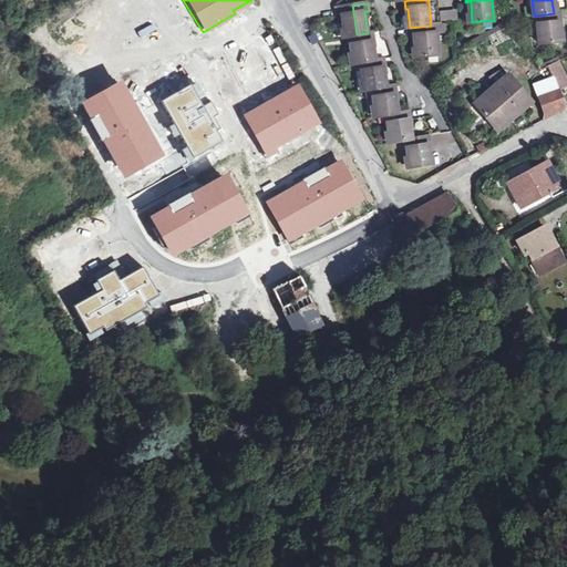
[(357,34),(352,4),(336,7),(338,16),(342,16),(343,23),(344,35),(349,35),(357,34)]
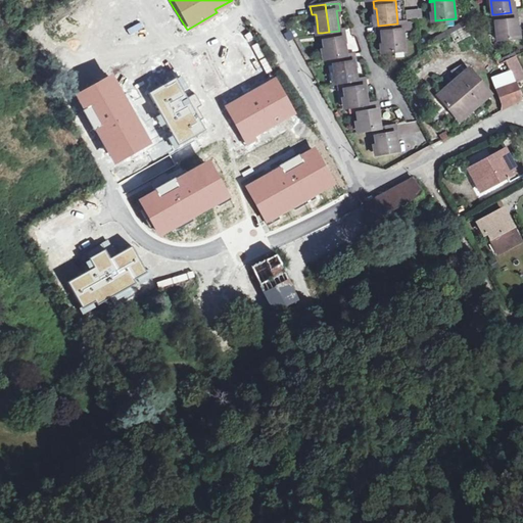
[(406,20),(422,18),(421,9),(406,10),(406,20)]
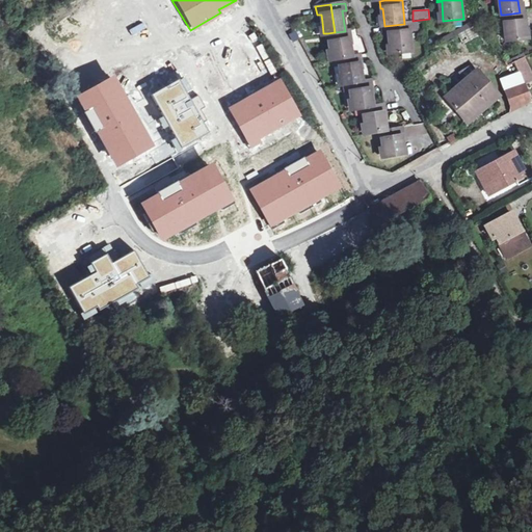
[(527,12),(520,12),(504,15),(506,41),(526,38),(525,23),(527,24),(527,12)]
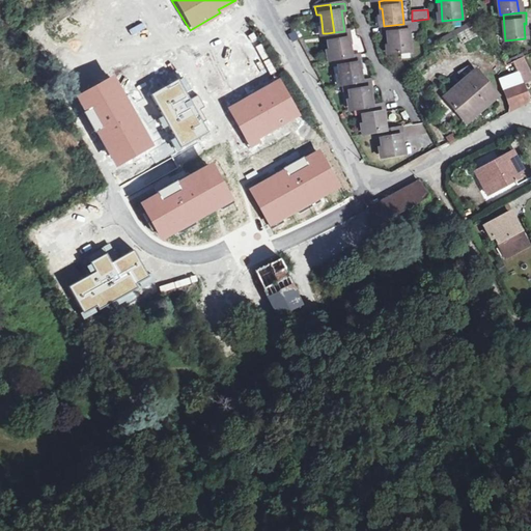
[(474,24),(471,20),(443,34),(446,39),(474,24)]
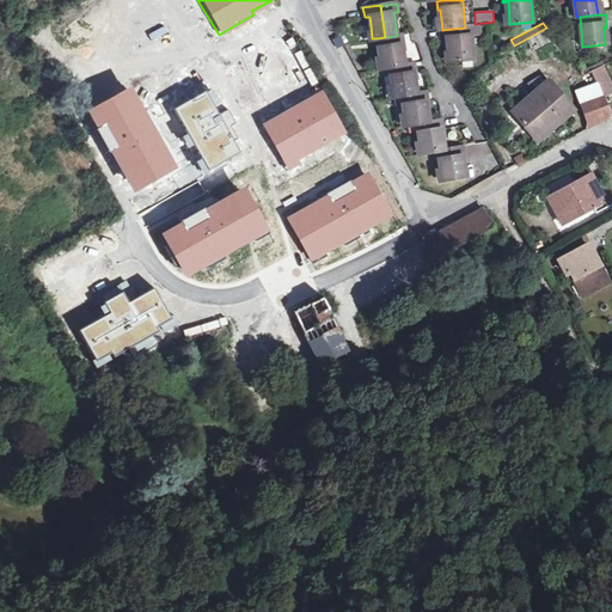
[(363,41),(372,38),(371,25),(361,26),(363,41)]
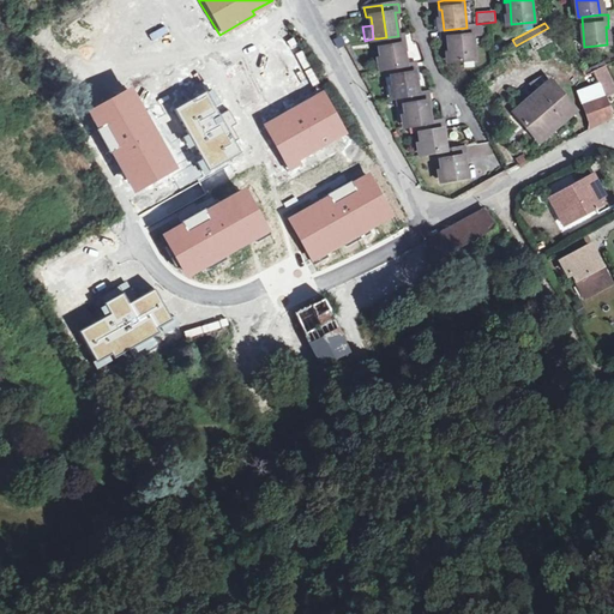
[(479,26),(467,28),(444,30),(445,41),(450,40),(452,61),(476,58),(474,37),(480,36),(479,26)]
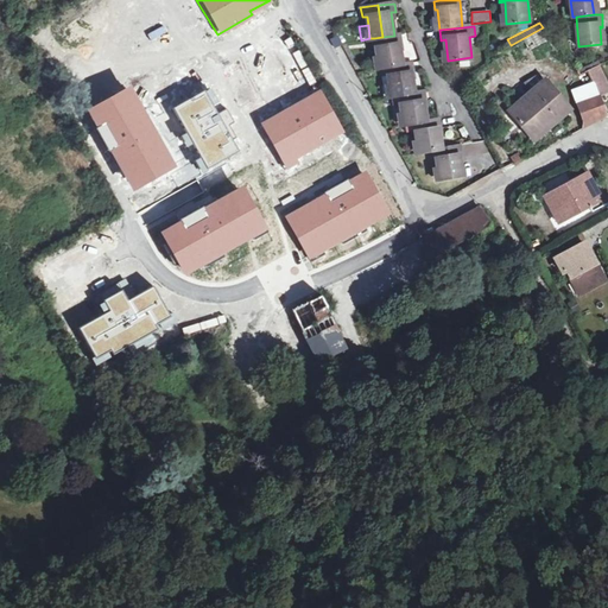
[(335,35),(328,39),(334,49),(340,44),(335,35)]
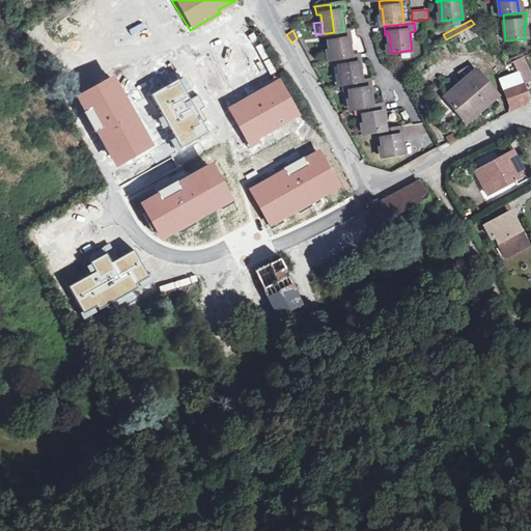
[(344,31),(334,32),(327,33),(331,59),(337,58),(351,56),(347,38),(351,38),(351,30),(344,31)]
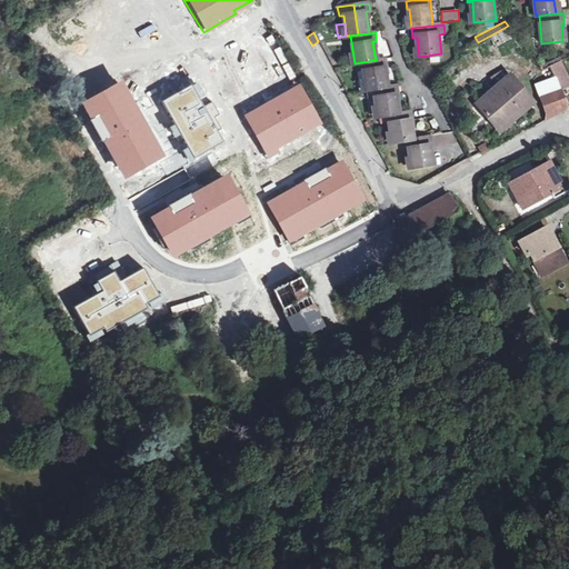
[(545,68),(550,67),(560,62),(558,57),(542,63),(545,68)]
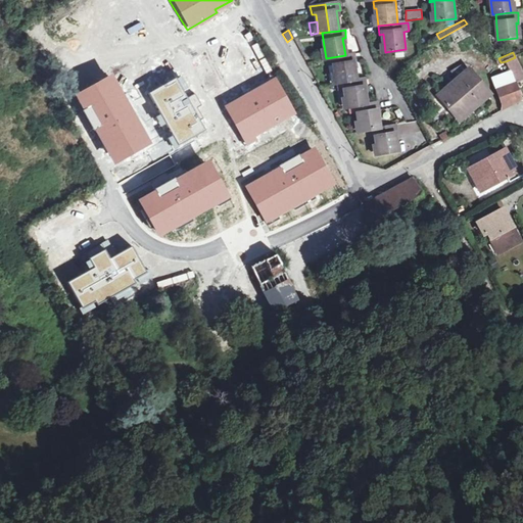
[(353,54),(345,55),(332,57),(335,83),(342,81),(354,79),(352,62),(355,62),(353,54)]
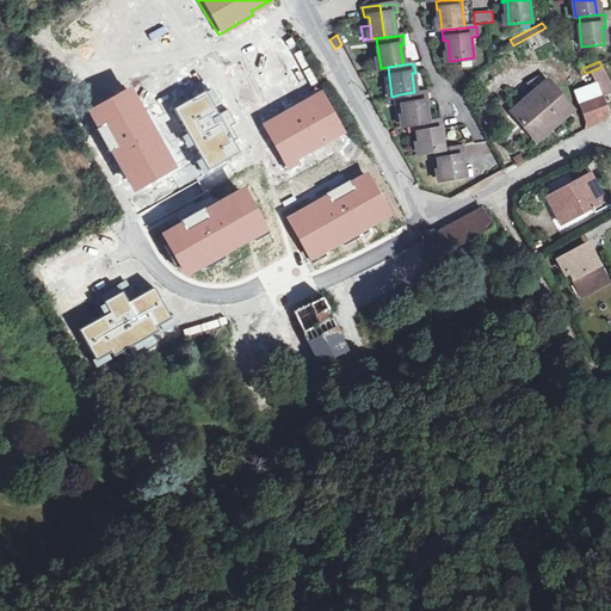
[(610,93),(610,85),(602,67),(591,72),(596,84),(603,97),(605,96),(610,93)]
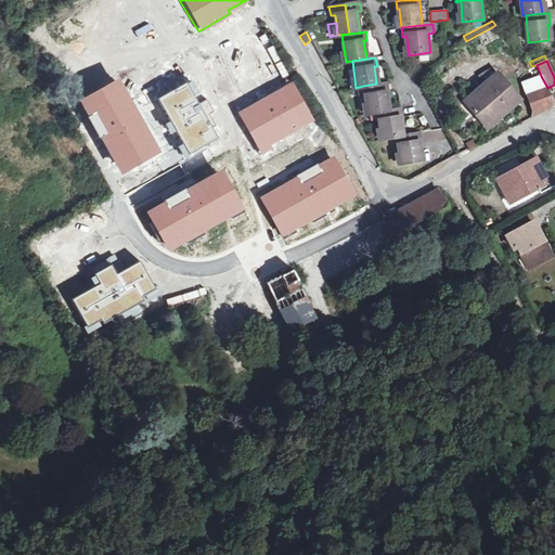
[(465,101),(487,128),(519,102),(498,74),(465,101)]
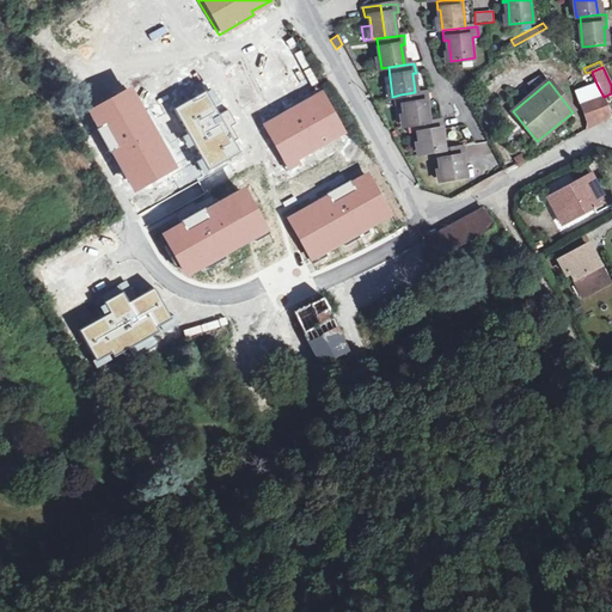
[(576,91),(581,103),(604,97),(597,84),(576,91)]
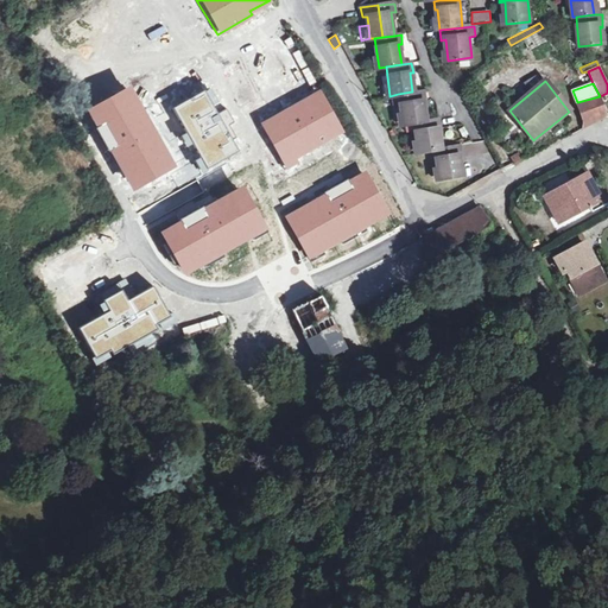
[(176,166),(132,86),(89,109),(133,189),(176,166)]
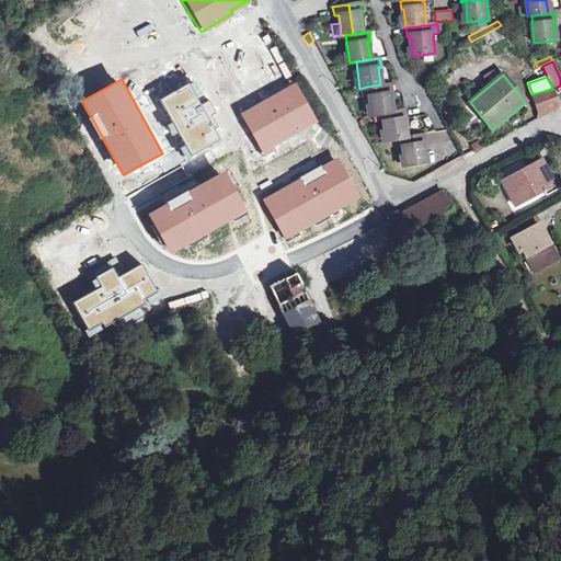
[(391,83),(380,84),(367,87),(371,114),(381,113),(392,111),(390,93),(392,92),(391,83)]
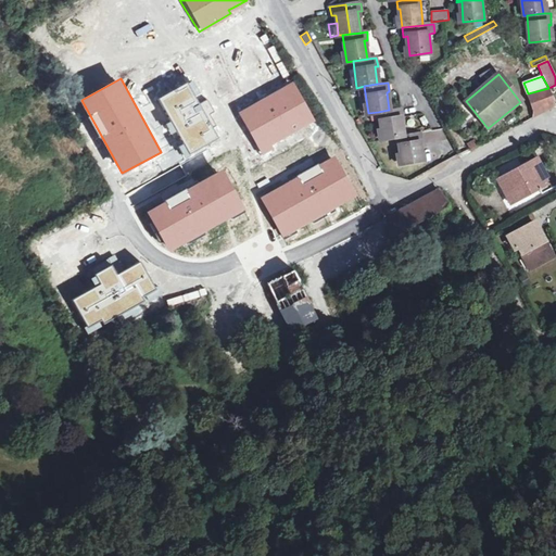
[(218,138),(188,84),(160,99),(191,153),(218,138)]
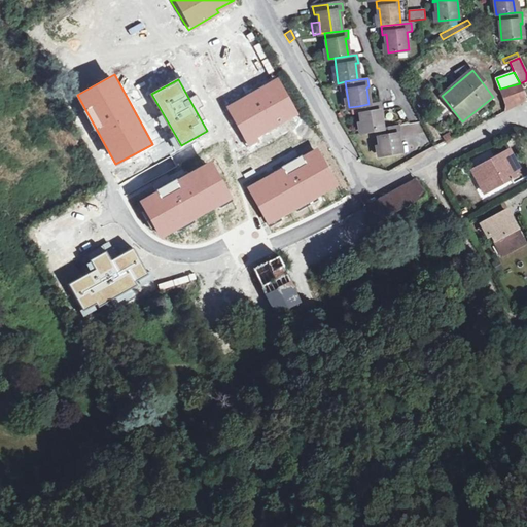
[(296,115),(276,79),(225,106),(247,146),(257,141),(255,137),(296,115)]
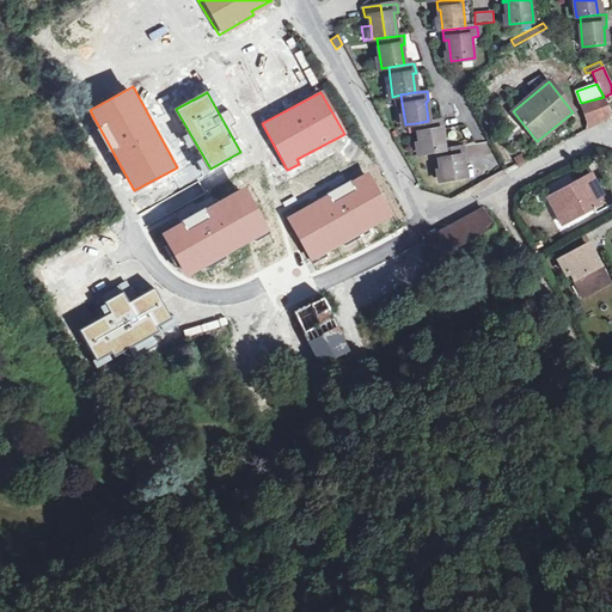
[(611,117),(604,97),(581,103),(588,124),(611,117)]
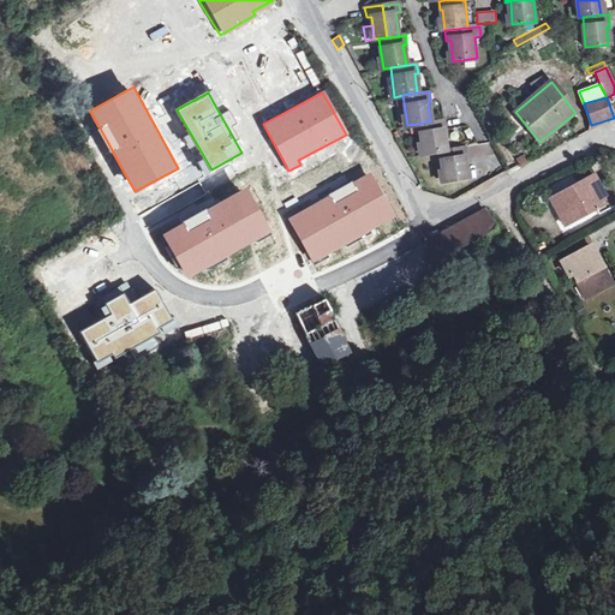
[(445,119),(430,121),(418,124),(422,154),(439,151),(446,150),(443,131),(446,131),(445,119)]
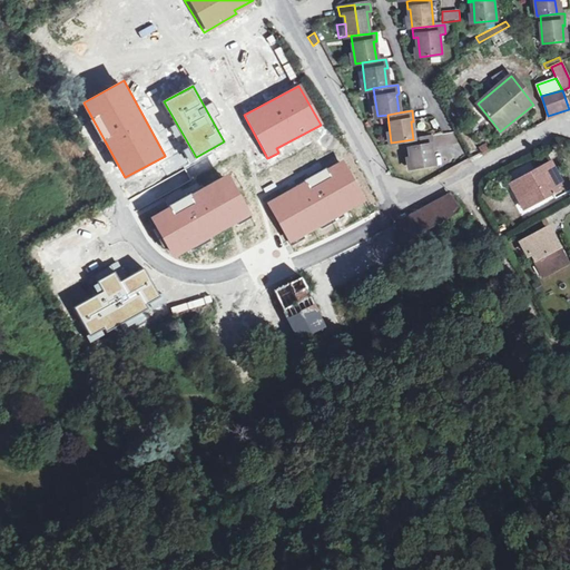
[(436,136),(439,145),(458,141),(455,133),(436,136)]
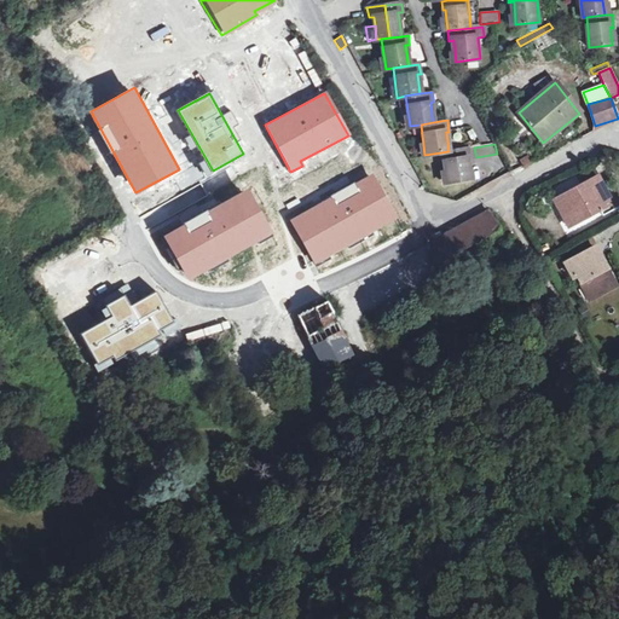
[(468,149),(449,151),(441,152),(446,181),(469,179),(467,158),(469,158),(468,149)]
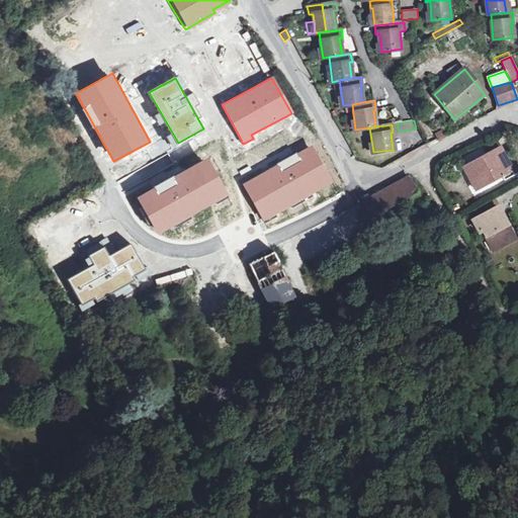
[(438,141),(445,138),(442,130),(435,134),(438,141)]
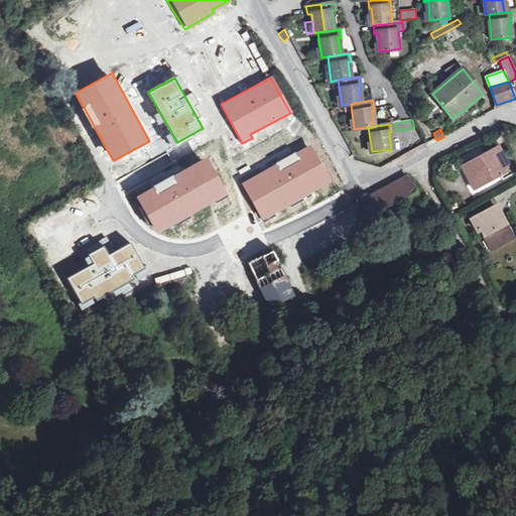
[(330,182),(308,146),(243,184),(264,220),(330,182)]
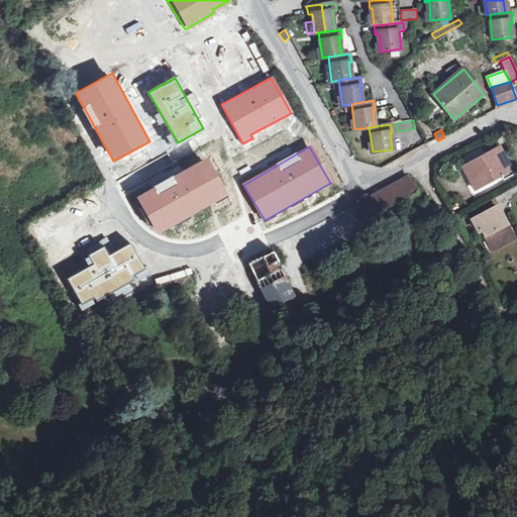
[(498,162),(505,158),(499,148),(493,151),(498,162)]
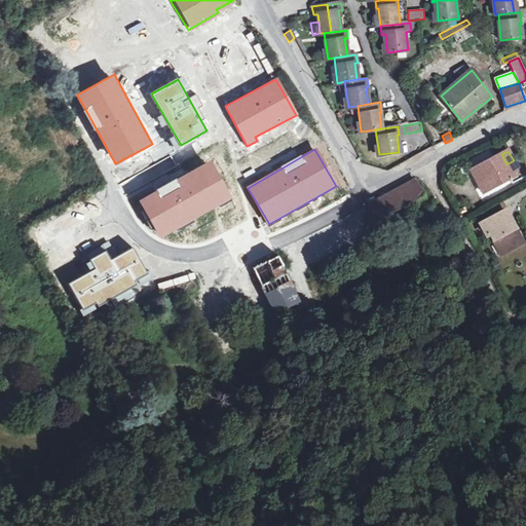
[(506,164),(501,154),(477,167),(488,189),(510,178),(514,183),(523,178),(514,160),(506,164)]
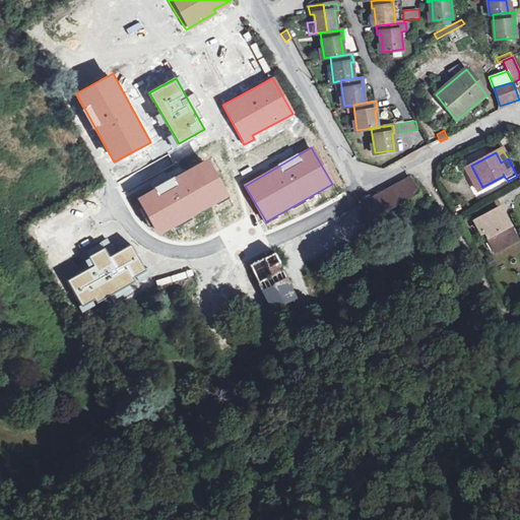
[(226,196),(206,160),(137,199),(157,235),(226,196)]
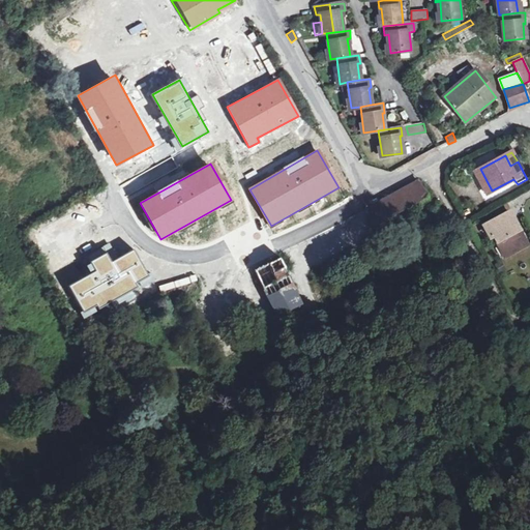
[(487,193),(492,190),(480,169),(475,171),(487,193)]
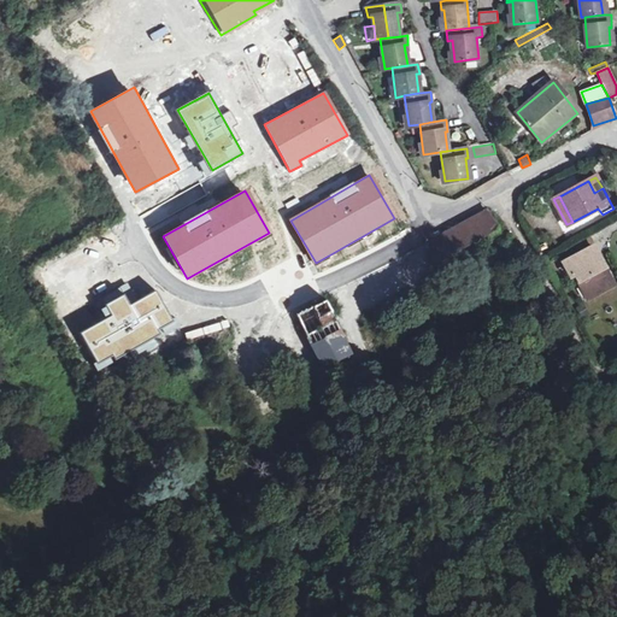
[(435,263),(488,234),(499,228),(488,210),(425,244),(435,263)]
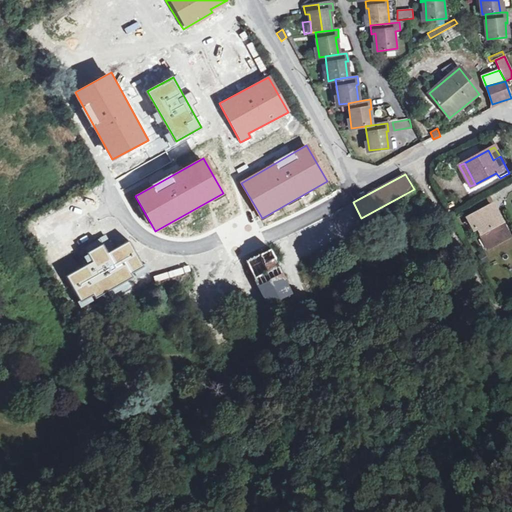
[(418,197),(414,189),(405,194),(409,202),(418,197)]
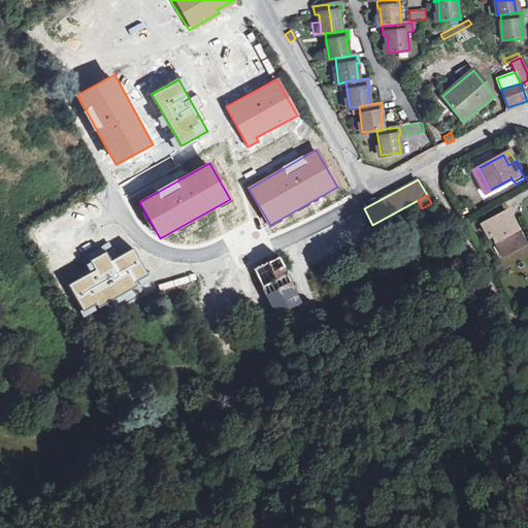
[(484,224),(490,236),(493,235),(504,255),(525,243),(512,219),(503,223),(500,216),(484,224)]
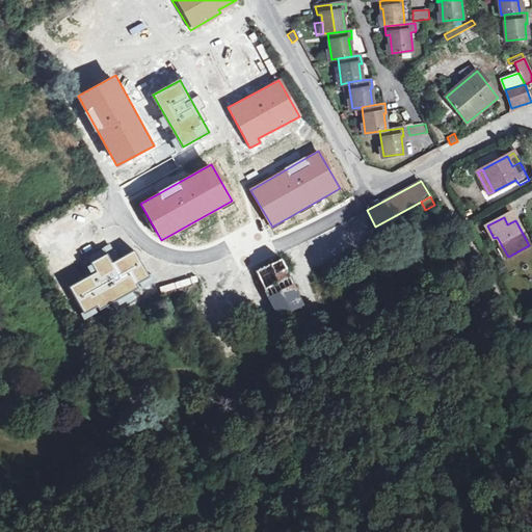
[(135,250),(70,287),(84,314),(150,277),(135,250)]
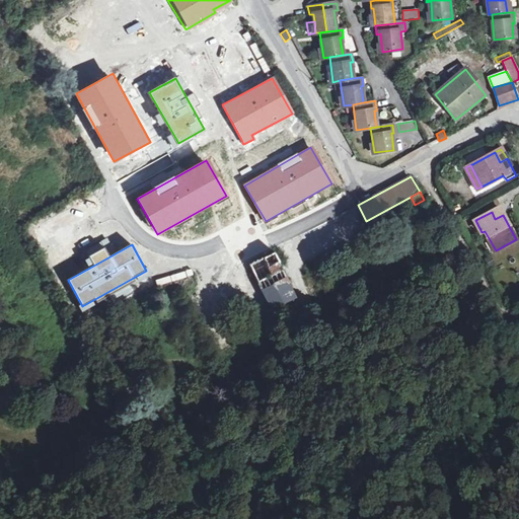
[(248,265),(271,309),(295,298),(273,252),(248,265)]
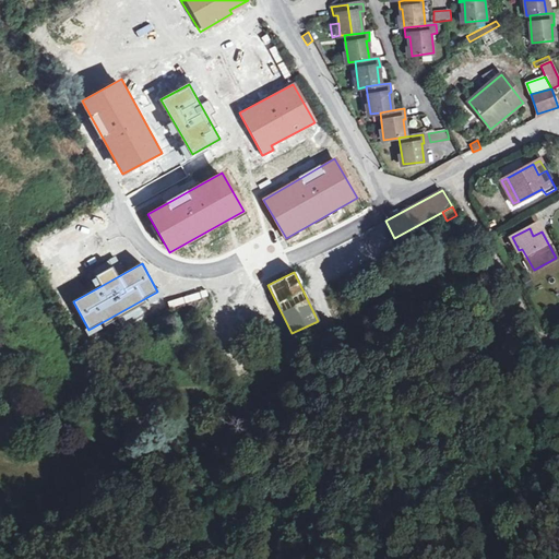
All buildings are outlined.
